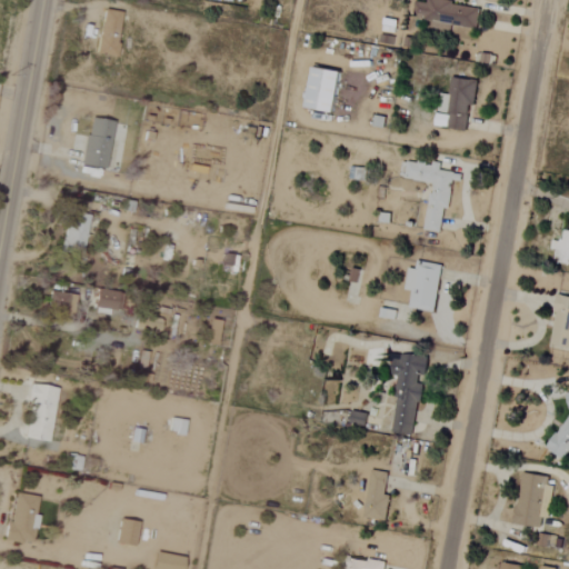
[(476,29),(479,6),(435,0),(426,0),(426,2),(413,1),(412,15),(431,17),(430,28),(450,30),(450,26),(476,29)]
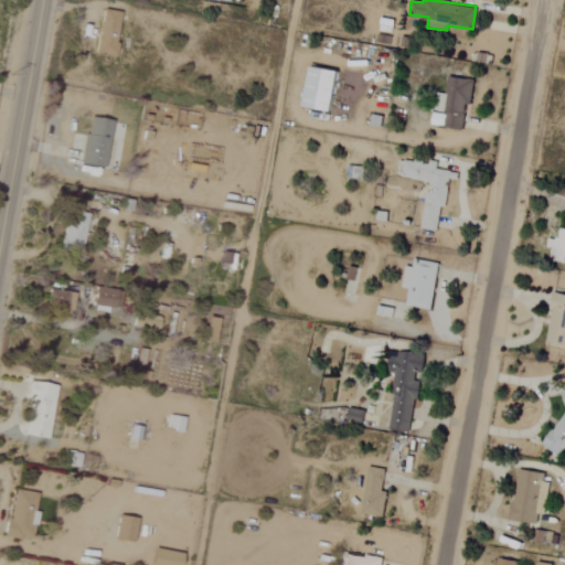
[(120,13),(103,9),(92,52),(109,56),(120,13)]
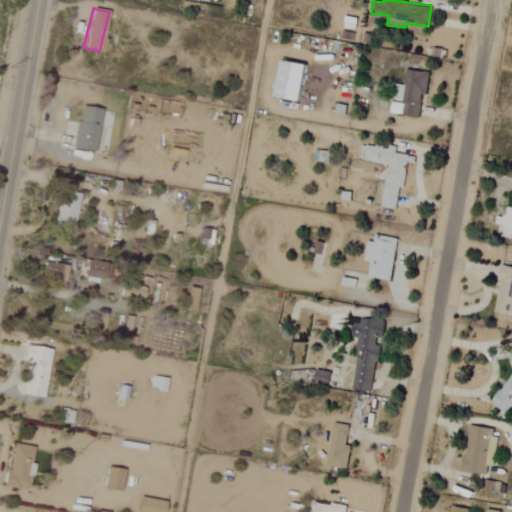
[(273,96),(298,100),(304,64),(279,59),(273,96)]
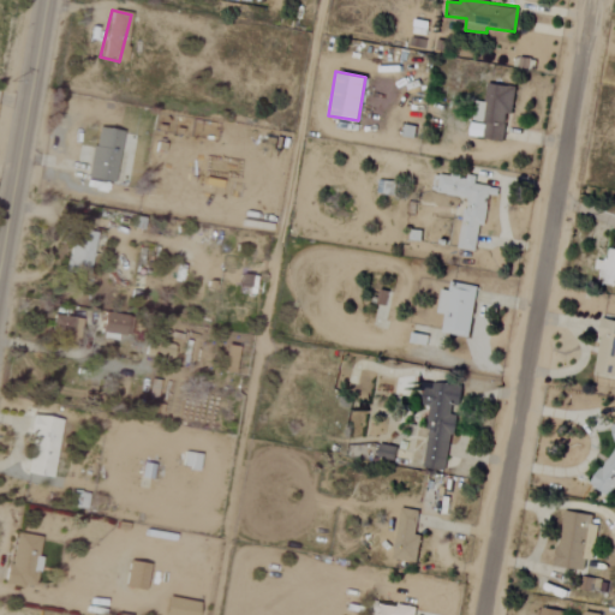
[(112,181),(120,131),(94,127),(85,178),(112,181)]
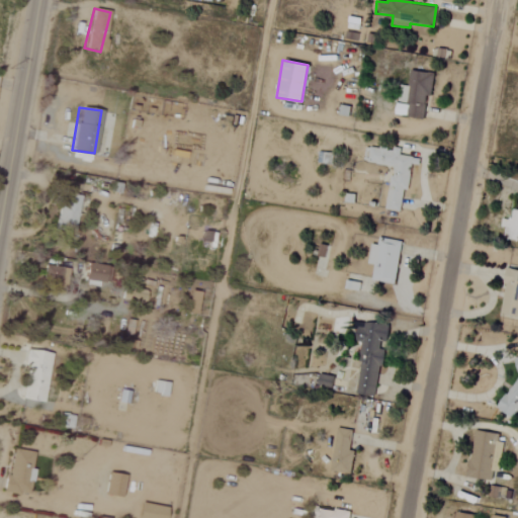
[(386,209),(401,210),(403,189),(408,189),(411,164),(419,165),(420,155),(369,149),(367,161),(392,163),(386,209)]
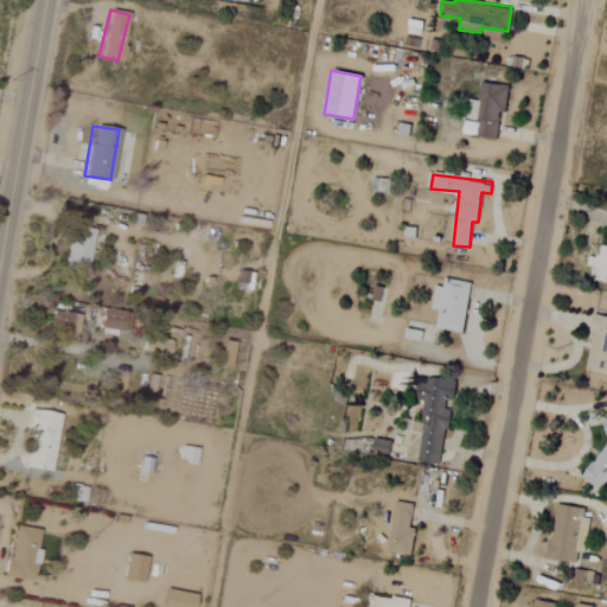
[(598,257),(587,256),(586,267),(592,267),(590,281),(606,282),(606,246),(599,246),(598,257)]
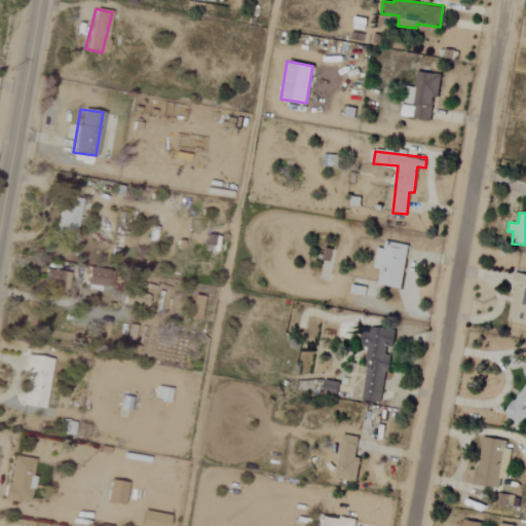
[(400,289),(408,246),(387,241),(385,250),(377,248),(373,268),(378,269),(375,284),(400,289)]
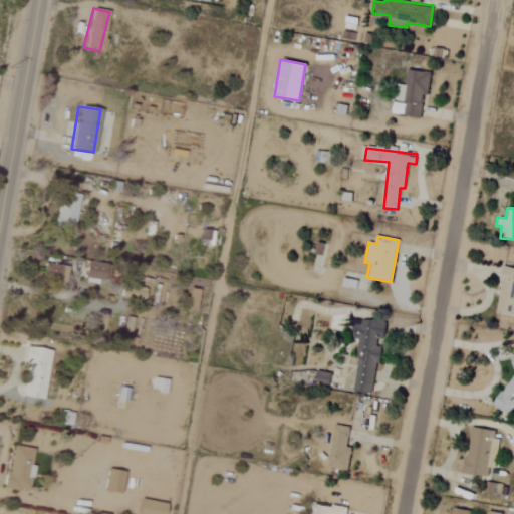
[(82,277),(101,280),(104,264),(84,261),(82,277)]
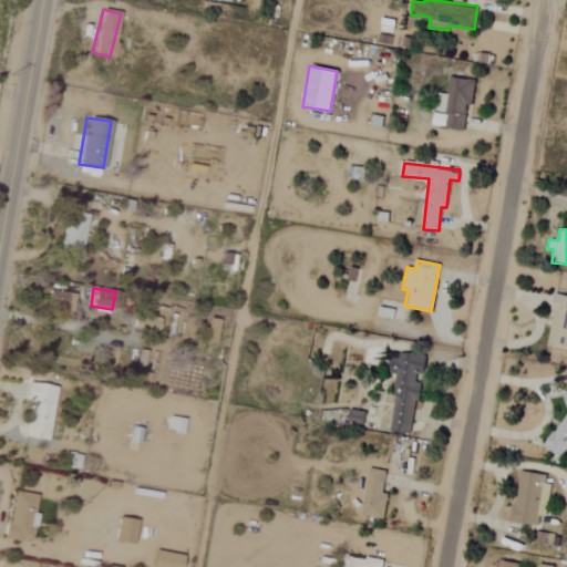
[(74,296),(49,290),(44,310),(70,316),(74,296)]
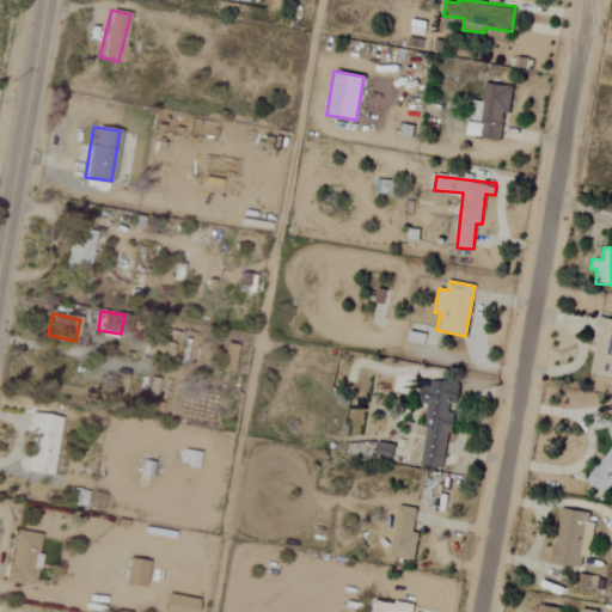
[(611,319),(598,317),(589,371),(611,374),(611,319)]
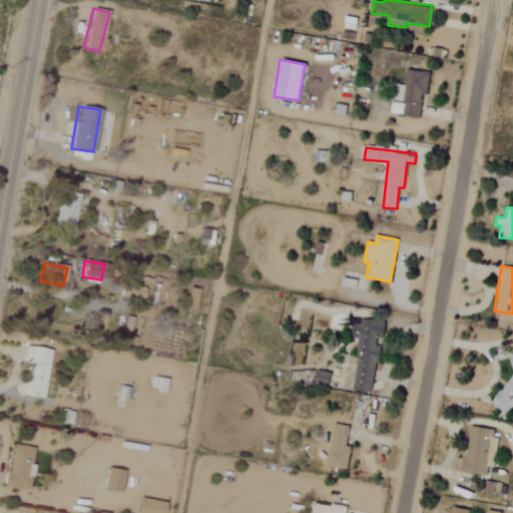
[(353,391),(372,393),(379,338),(383,338),(385,323),(362,320),(361,326),(352,325),(348,356),(356,357),(353,391)]
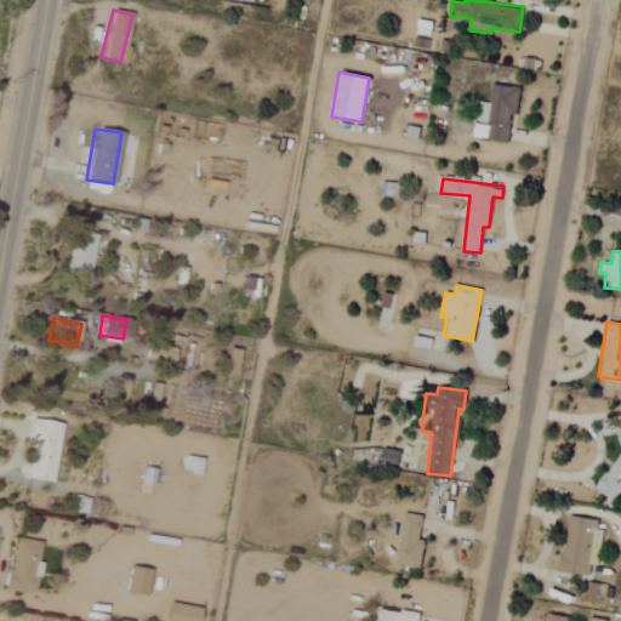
[(52,482),(58,422),(30,420),(24,479),(52,482)]
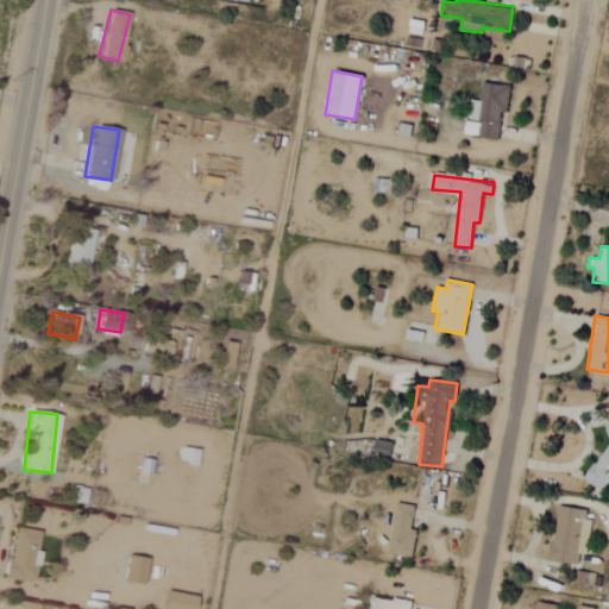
[(372,452),(389,457),(393,444),(376,439),(372,452)]
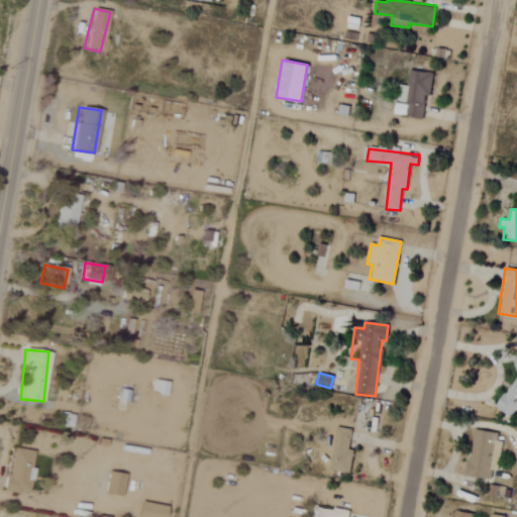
[(516,376),(496,407),(511,417),(516,410),(516,376)]
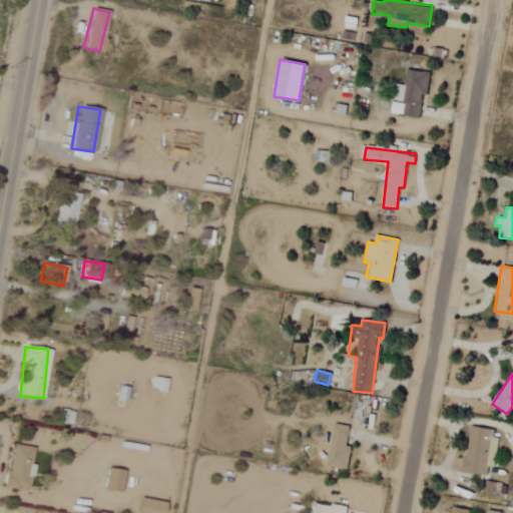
[(164,378),(152,378),(151,390),(163,391),(164,378)]
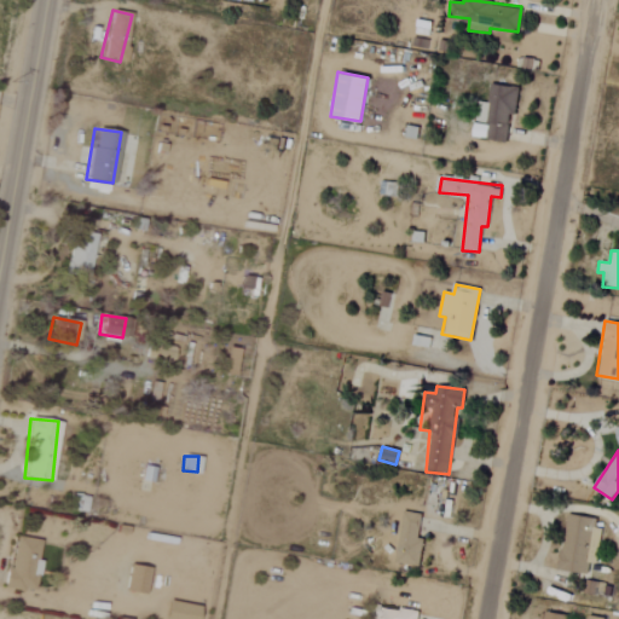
[(418,567),(423,538),(416,538),(420,514),(403,512),(394,562),(418,567)]
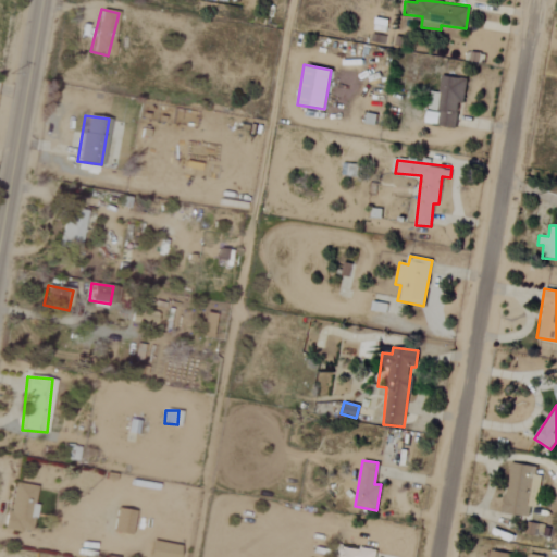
[(503,514),(528,517),(529,507),(535,508),(540,475),(535,474),(536,467),(509,462),(503,514)]
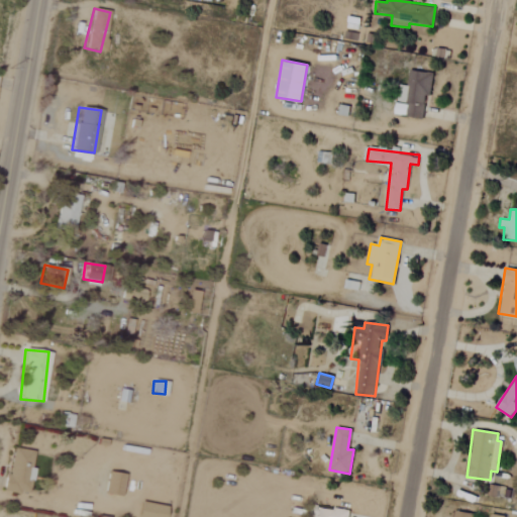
[(32,451),(10,447),(4,491),(28,495),(32,469),(29,468),(32,451)]
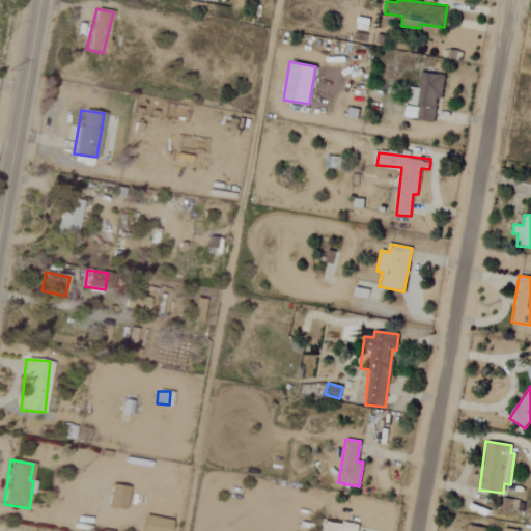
[(107,508),(123,509),(126,486),(109,485),(107,508)]
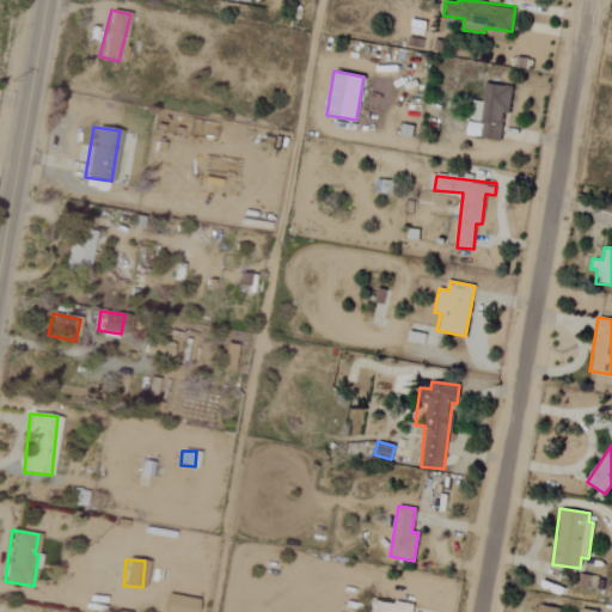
[(161,611),(193,611),(195,599),(164,595),(161,611)]
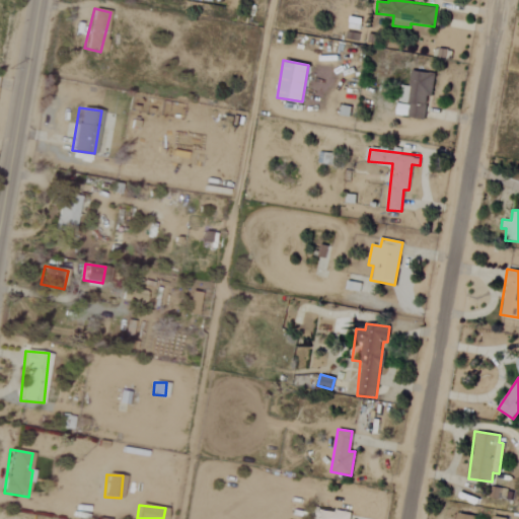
[(349,518),(351,514),(312,507),(310,518),(349,518)]
